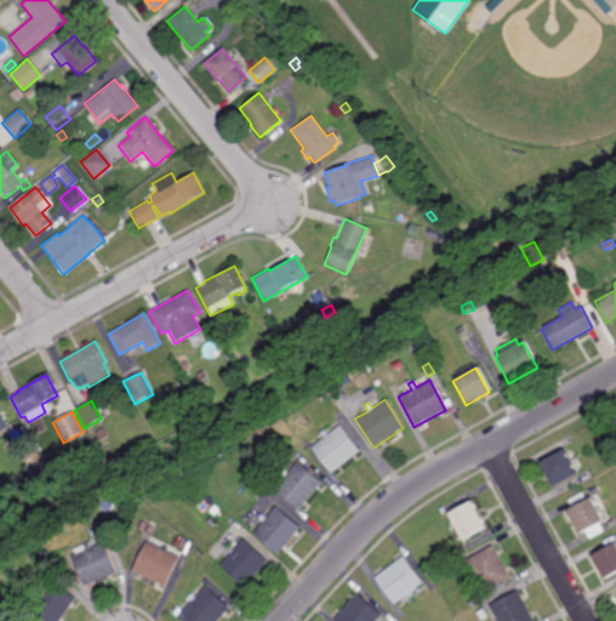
[(34,434),(30,427),(39,422),(44,428),(34,434)]
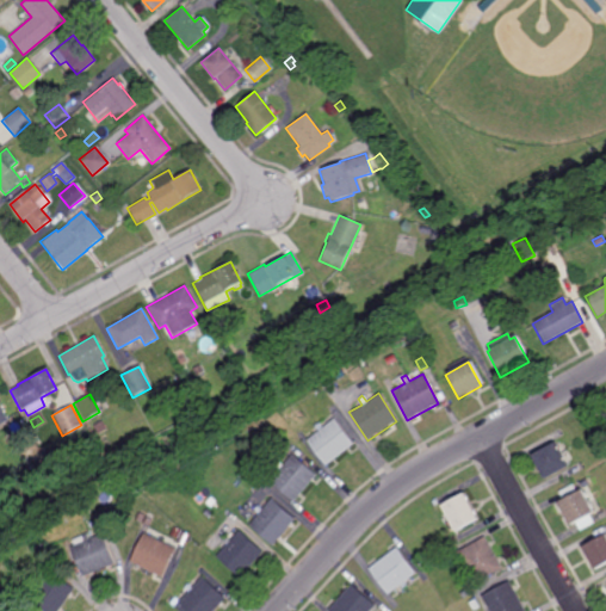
[(351,445),(323,466),(305,439),(317,431),(313,426),(316,423),(321,429),(333,420),(351,445)]
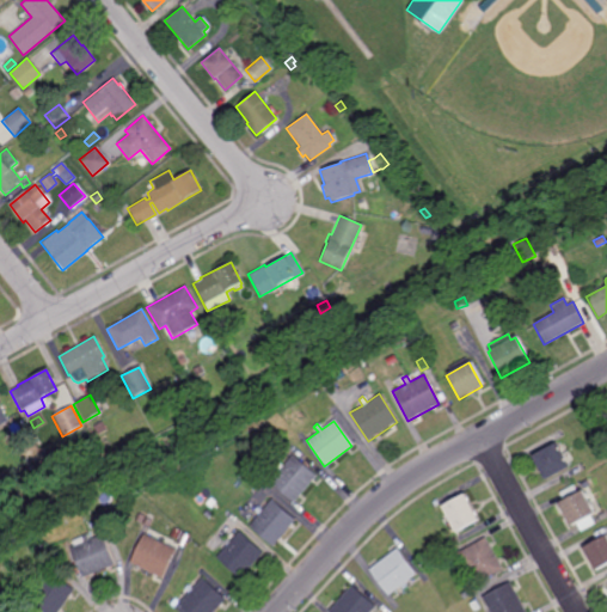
[(97,436),(92,427),(99,422),(105,432),(97,436)]
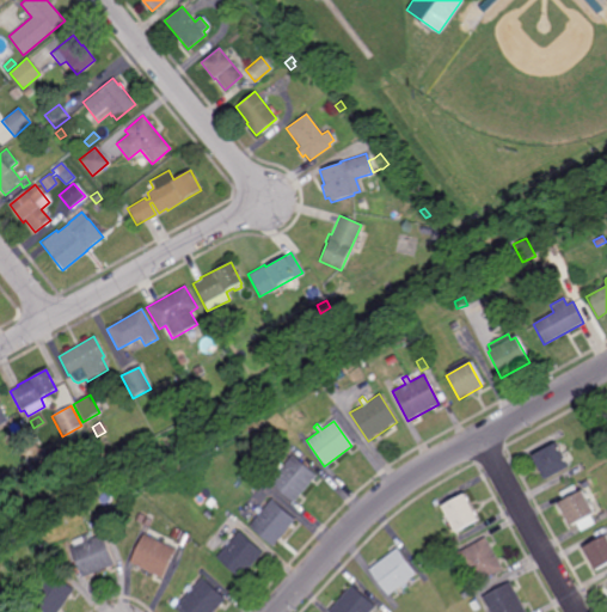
[(90,446),(80,445),(81,436),(91,438),(90,446)]
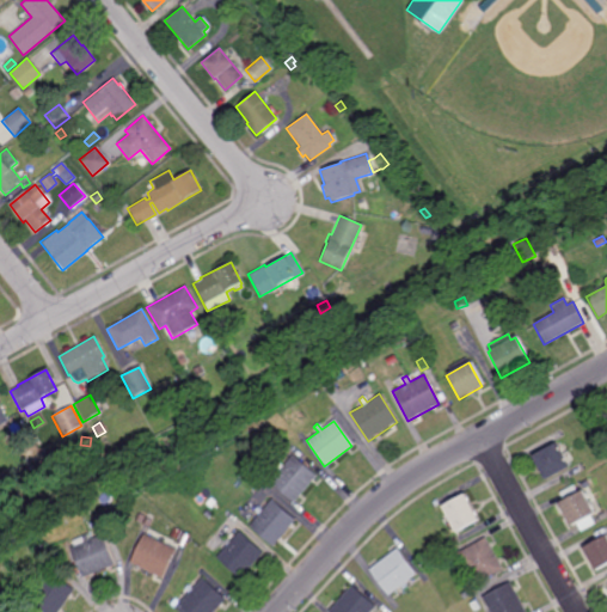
[(556,448),(559,446),(563,451),(558,453),(565,465),(543,478),(529,453),(551,441),(556,448)]
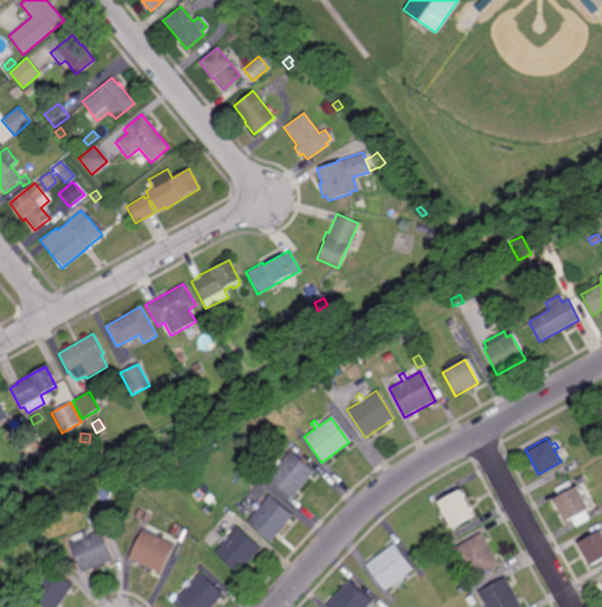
[(313,470),(290,497),(266,477),(275,465),(270,461),(275,458),(279,461),(288,449),(313,470)]
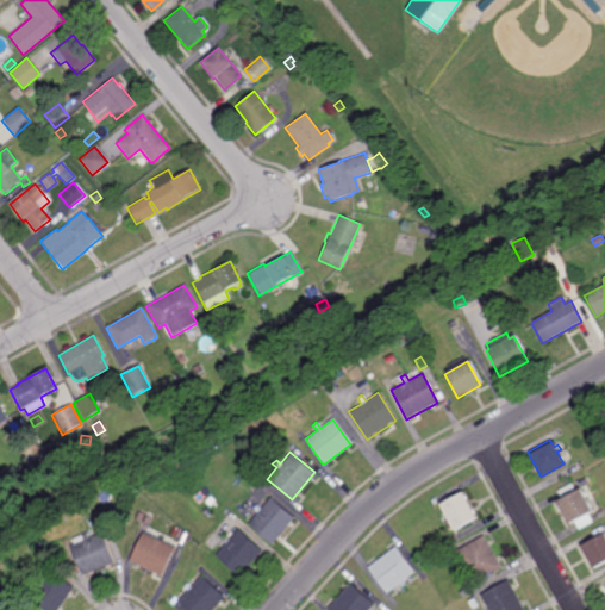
[(572,490),(578,486),(591,511),(586,514),(590,521),(575,529),(572,521),(567,524),(563,518),(561,520),(560,516),(562,514),(560,510),(557,511),(555,508),(557,506),(554,499),(559,497),(555,490),(568,483),(572,490)]
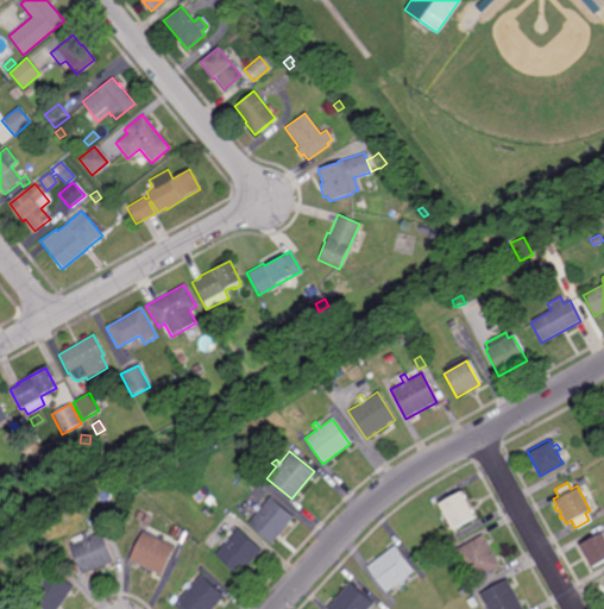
[(452,529),(436,502),(460,489),(476,516),(452,529)]
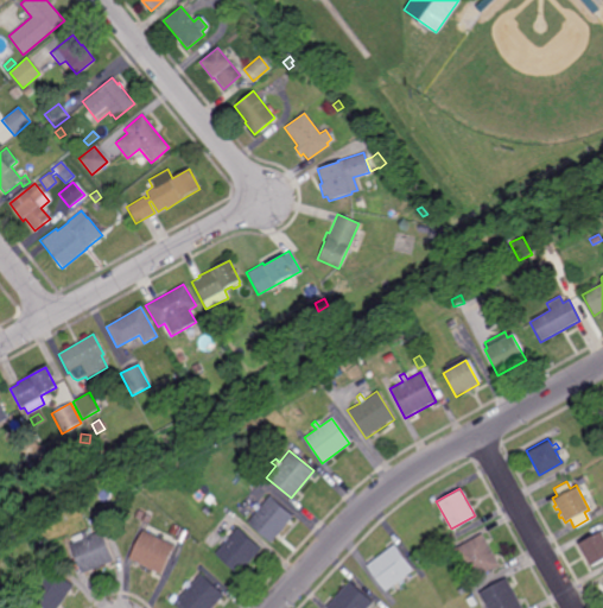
[(207,504),(202,499),(208,493),(213,498),(207,504)]
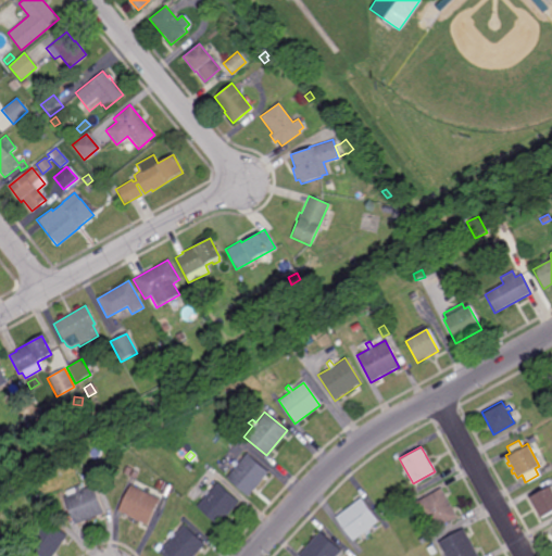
[(246,496),(221,474),(234,459),(237,463),(247,452),(268,471),(246,496)]
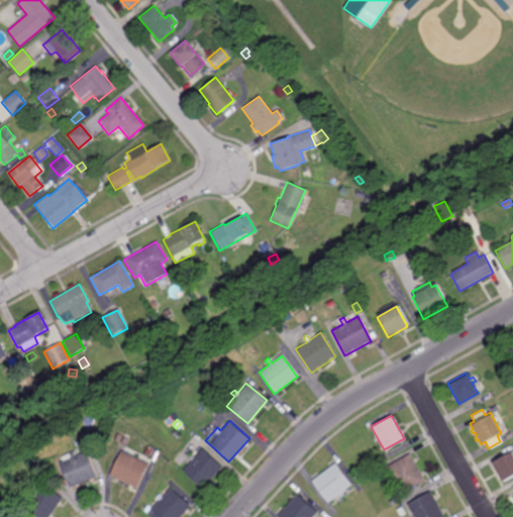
[(174,438),(170,434),(173,430),(178,433),(174,438)]
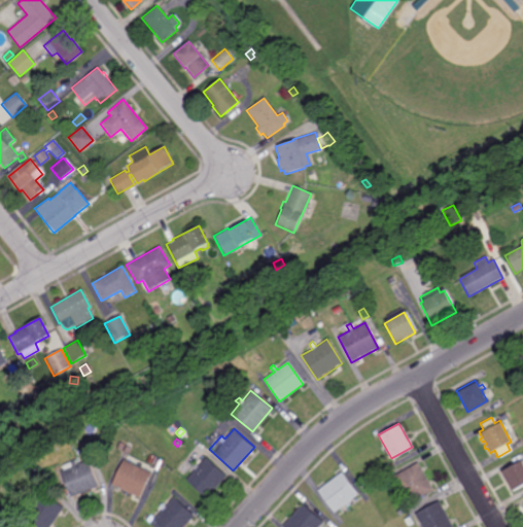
[(84,455),(81,449),(88,446),(90,453),(84,455)]
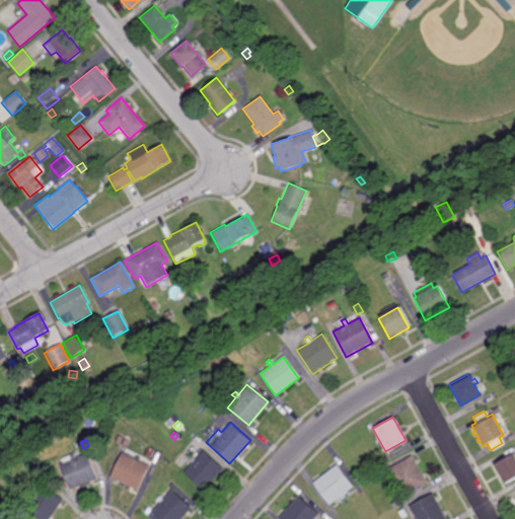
[(222,467),(202,490),(181,471),(190,462),(186,459),(190,455),(193,459),(202,449),(222,467)]
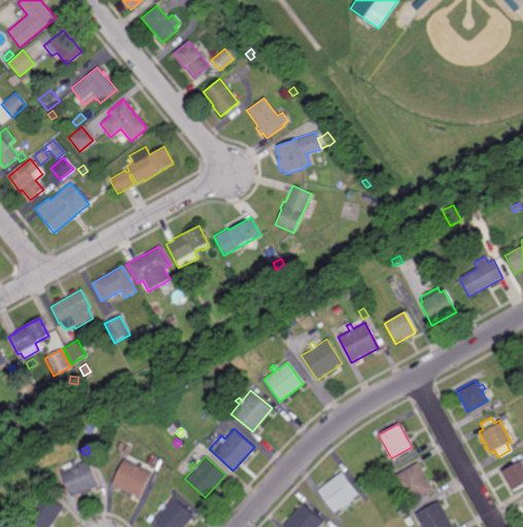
[(98,486),(92,488),(93,489),(89,491),(88,489),(77,493),(77,495),(74,496),(73,494),(69,496),(59,470),(62,468),(61,464),(73,459),(75,463),(86,458),(98,486)]
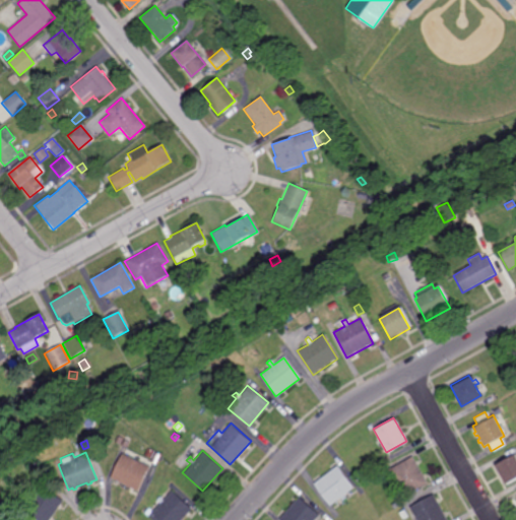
[(136,490),(109,477),(120,452),(147,464),(136,490)]
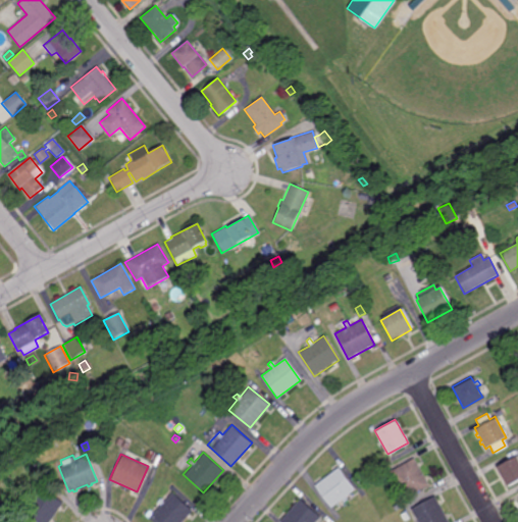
[(517,478),(506,485),(495,466),(515,454),(517,459),(517,478)]
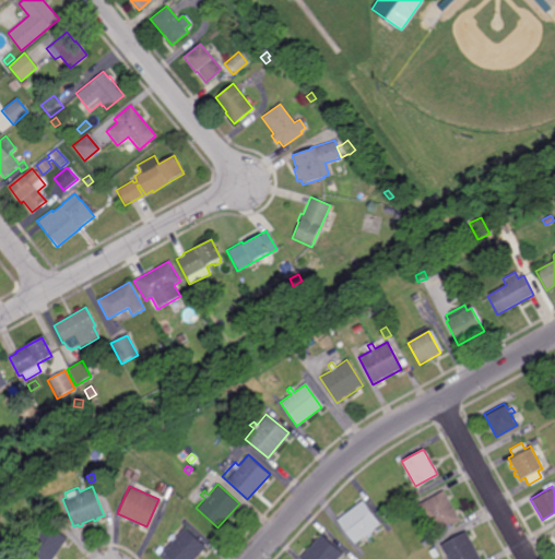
[(168,497),(163,494),(166,487),(172,489),(168,497)]
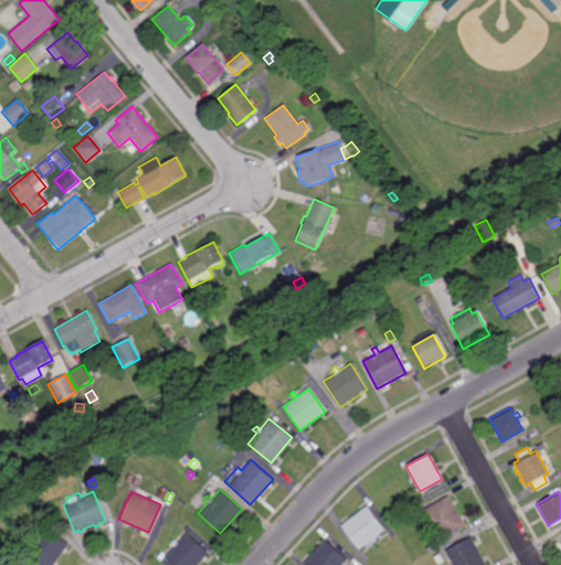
[(450,501),(451,500),(453,504),(452,505),(457,515),(459,514),(462,519),(461,520),(463,524),(436,539),(421,509),(446,494),(450,501)]
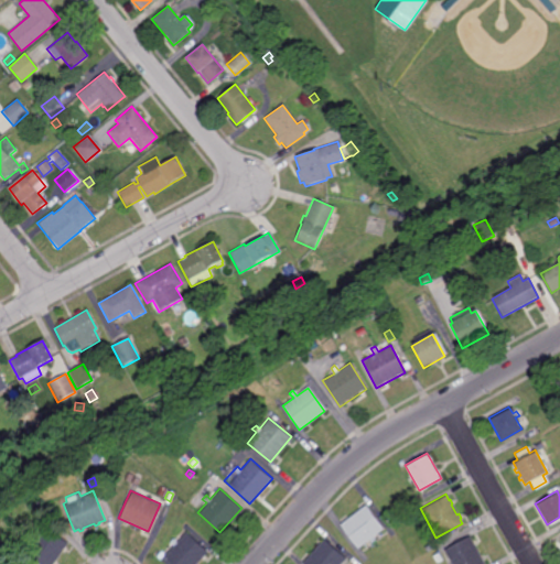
[(377,540),(372,543),(368,539),(357,548),(340,523),(367,503),(385,528),(374,535),(377,540)]
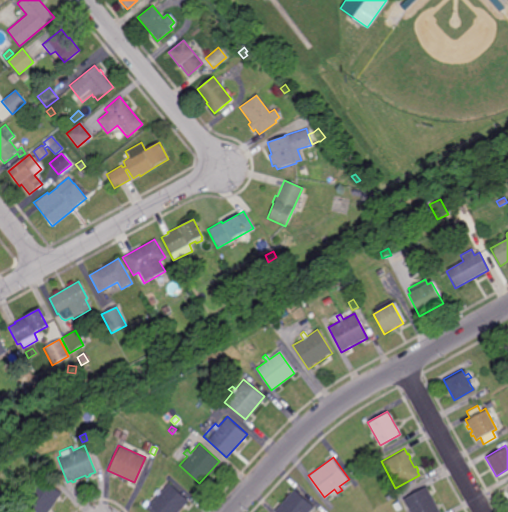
[(60,493),(47,511),(36,511),(21,502),(28,491),(24,489),(27,485),(32,488),(38,478),(60,493)]
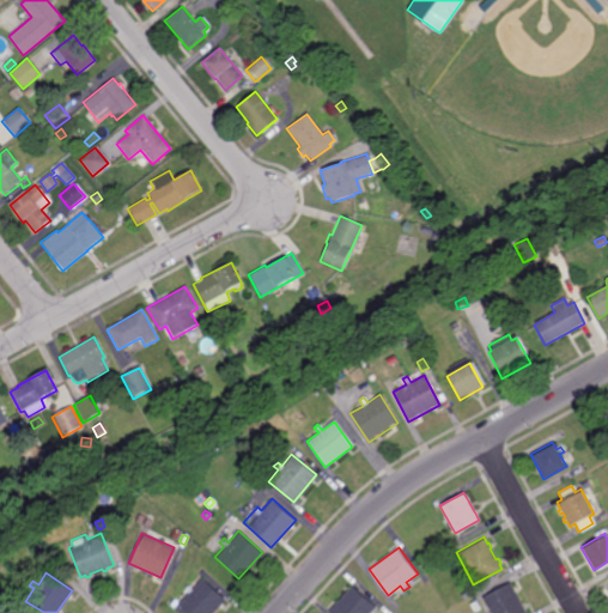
[(224,600),(212,612),(184,612),(176,605),(187,593),(182,588),(186,584),(189,589),(200,577),(224,600)]
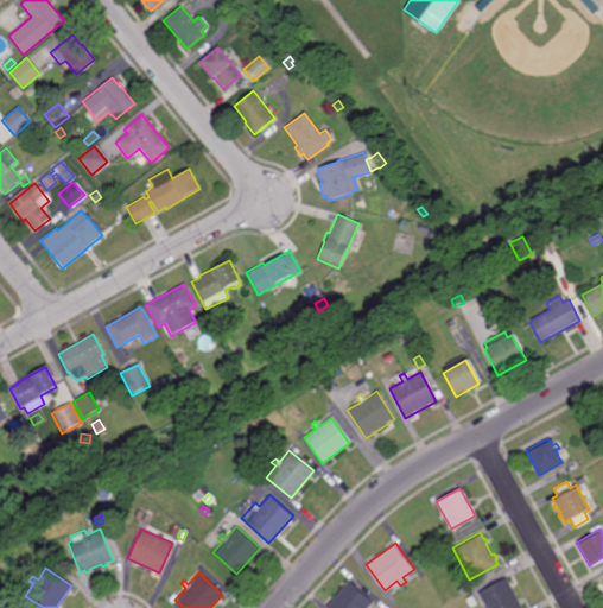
[(508,583),(509,582),(512,587),(511,588),(516,599),(518,597),(521,602),(519,603),(522,607),(484,607),(476,593),(505,576),(508,583)]
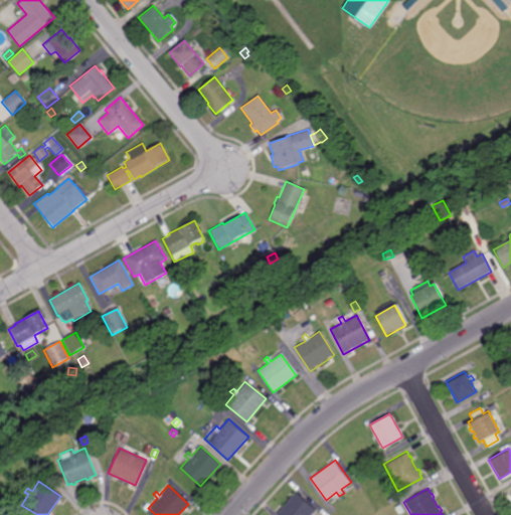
[(277,514),(275,513),(296,491),(316,509),(310,514),(277,514)]
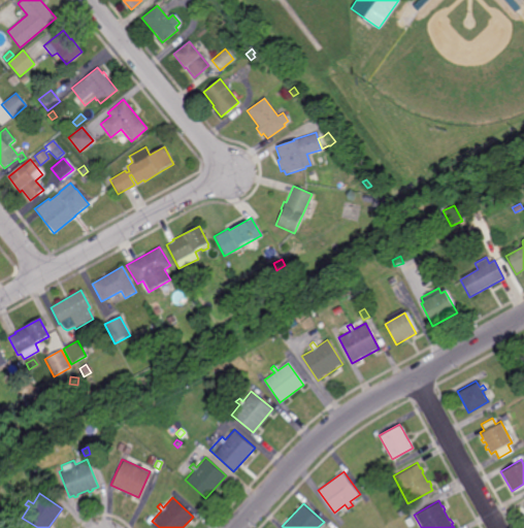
[(397,518),(394,513),(401,508),(404,514),(397,518)]
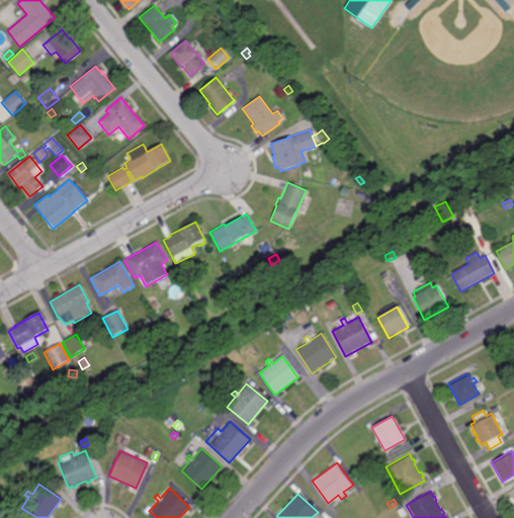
[(400,517),(396,510),(401,507),(405,515),(400,517)]
